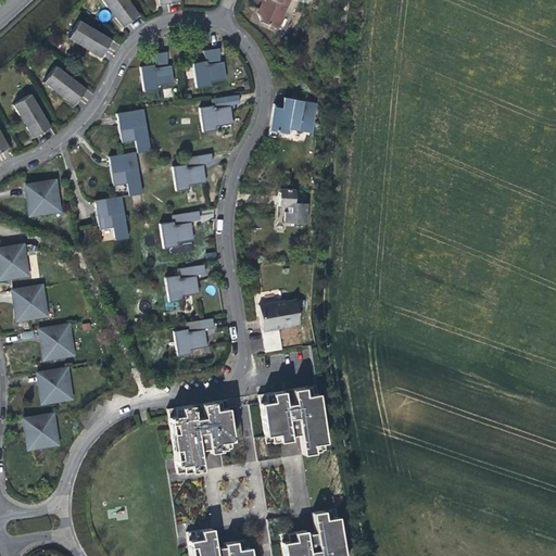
[(108,3),(116,14),(117,15),(123,11),(129,21),(136,15),(124,0),(99,0),(104,7),(108,3)]
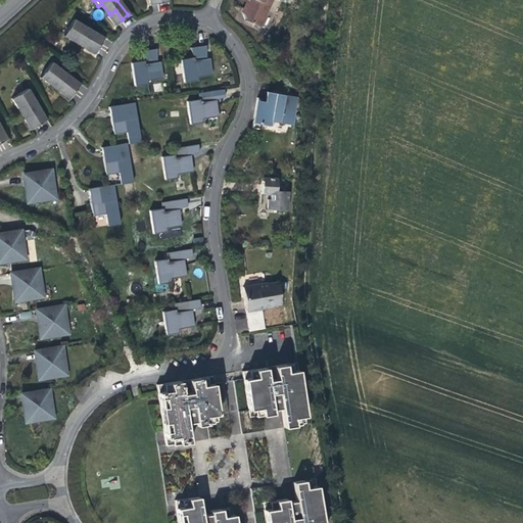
[(249,0),(248,3),(243,13),(245,14),(247,20),(246,21),(262,28),(274,0),(249,0)]
